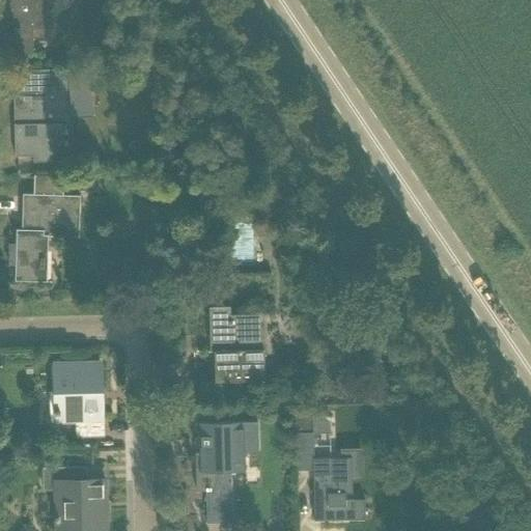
[(0,0),(1,27),(0,26),(0,53),(32,53),(31,30),(47,30),(46,0),(0,0)]
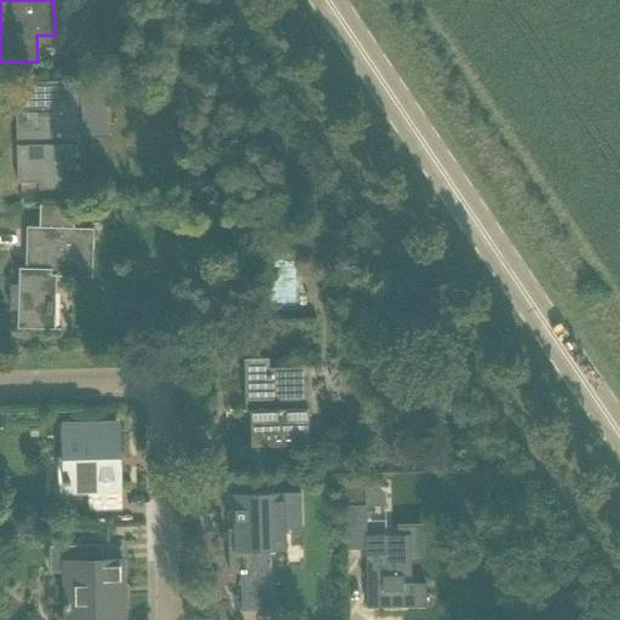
[(44,110),(16,112),(17,183),(36,183),(36,181),(53,181),(52,159),(53,159),(52,133),(59,133),(59,138),(79,138),(79,136),(110,136),(109,80),(78,80),(67,81),(42,81),(44,110)]
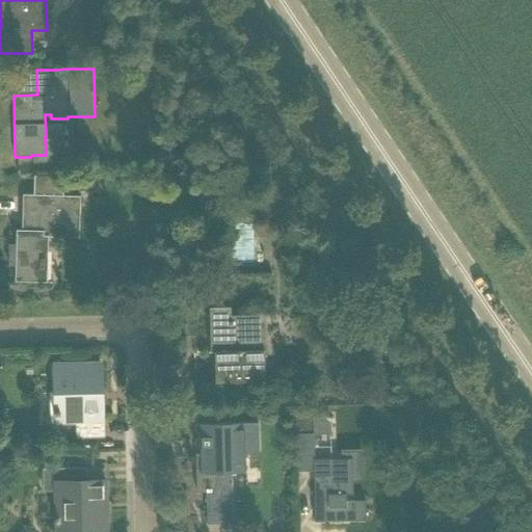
[(15,282),(42,282),(43,236),(78,237),(80,195),(22,194),(22,230),(16,230),(16,248),(8,248),(8,265),(15,265),(15,282)]
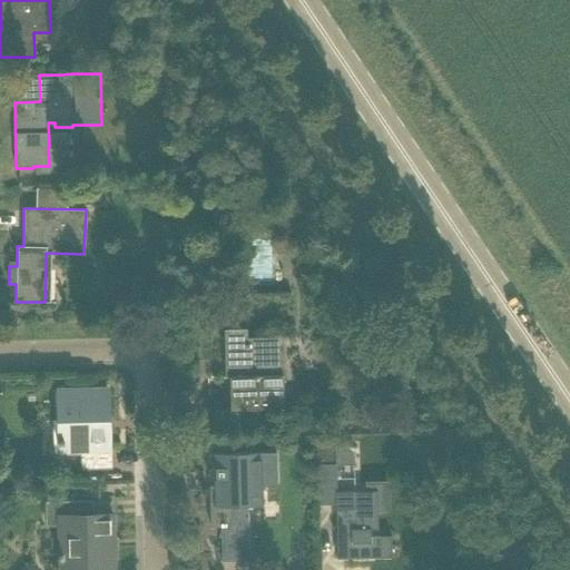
[(225,361),(228,361),(231,410),(283,409),(282,374),(272,375),(271,337),(246,337),(246,328),(224,330),(225,361)]
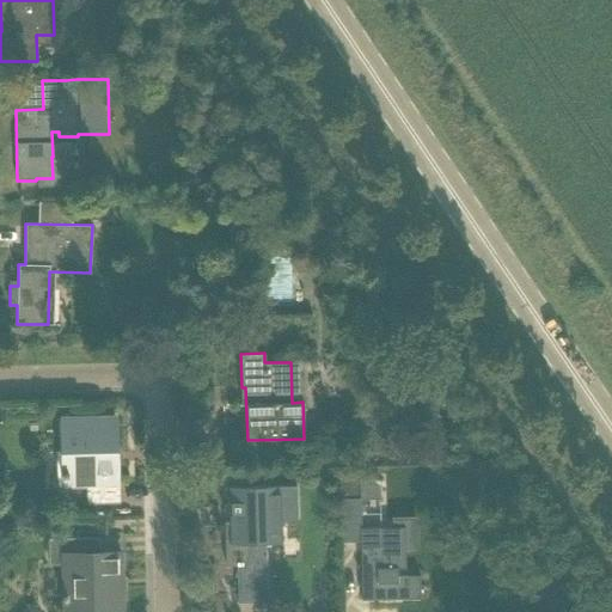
[(62,420),(65,488),(87,487),(87,503),(120,503),(118,451),(116,451),(115,418),(62,420)]
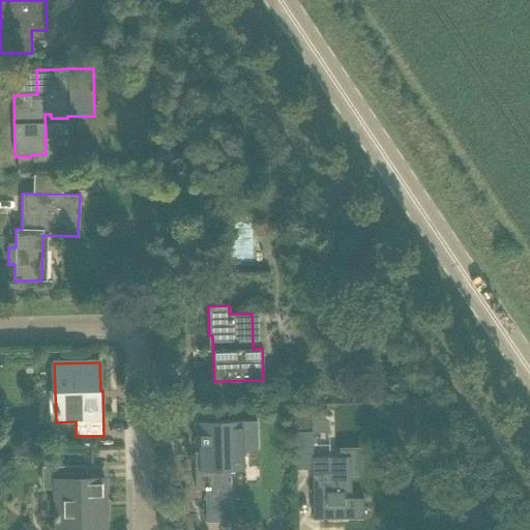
[(311,411),(294,411),(294,433),(311,433),(311,415),(311,411)]
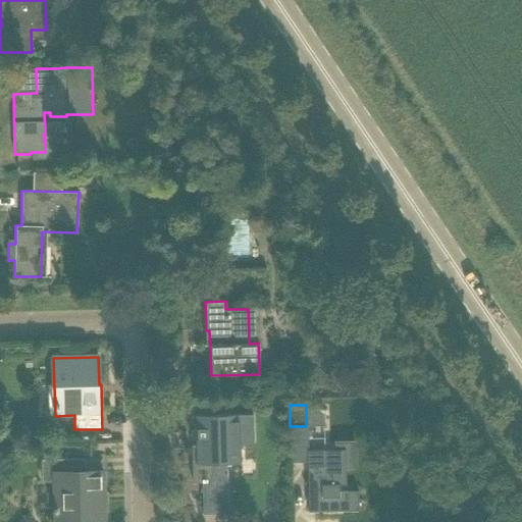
[(193,428),(192,430),(191,431),(190,433),(190,434),(191,435),(192,437),(193,438),(194,438),(196,439),(196,446),(192,446),(193,482),(202,482),(203,514),(228,514),(227,461),(241,460),(240,446),(254,446),(253,417),(191,416),(191,423),(196,423),(196,427),(194,428),(193,428)]
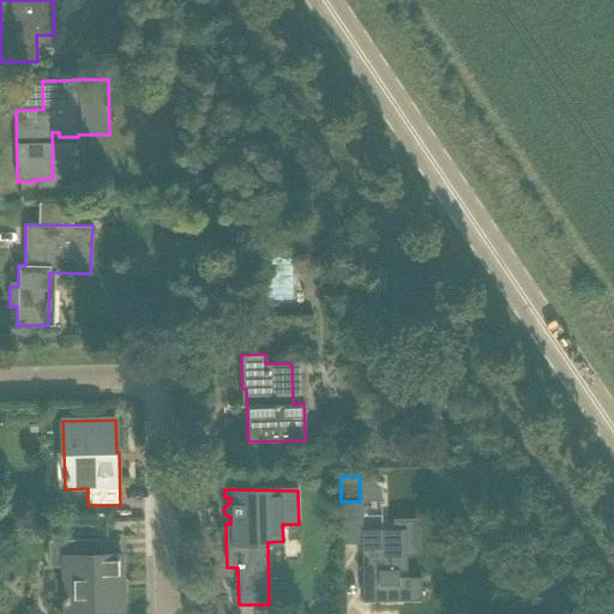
[(407,570),(407,555),(420,555),(420,518),(392,519),(392,529),(362,530),(362,501),(360,501),(341,501),(342,543),(361,543),(362,602),(421,601),(421,578),(399,578),(399,570),(407,570)]
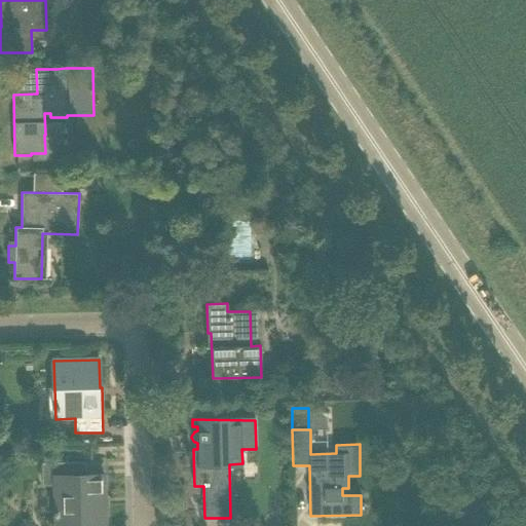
[(65,462),(53,462),(54,485),(54,525),(63,525),(84,525),(105,525),(104,475),(85,476),(85,462),(65,462)]
